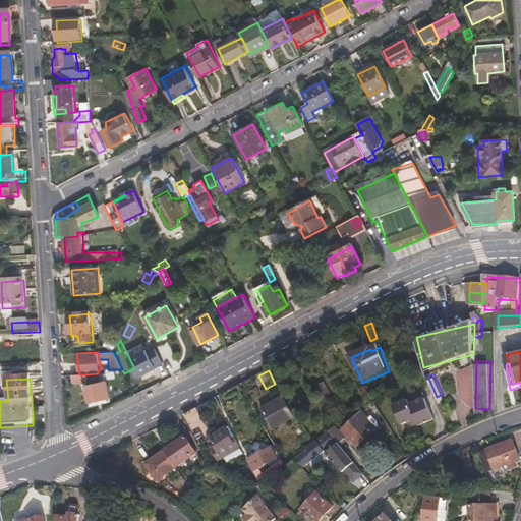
[(85,386),(90,403),(110,398),(106,380),(85,386)]
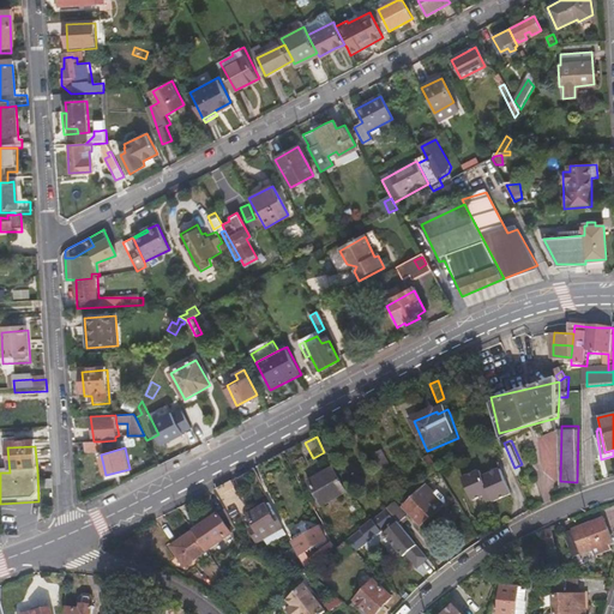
[(396,470),(389,455),(380,458),(389,474),(396,470)]
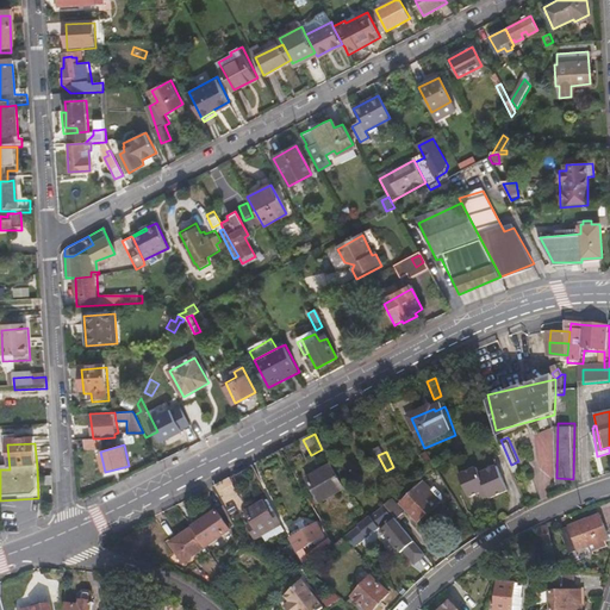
[(435,461),(429,453),(424,455),(429,465),(435,461)]
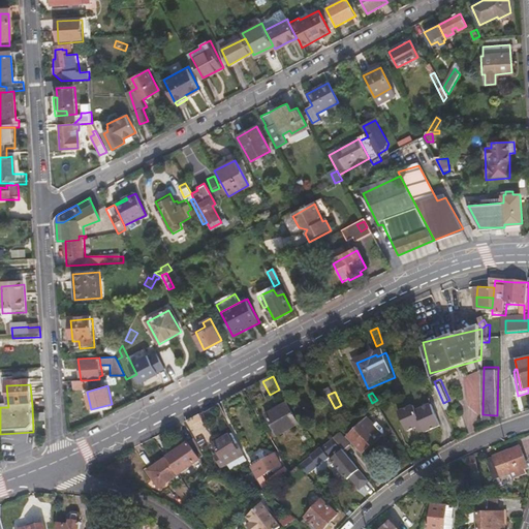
[(244,410),(237,395),(228,400),(236,414),(244,410)]
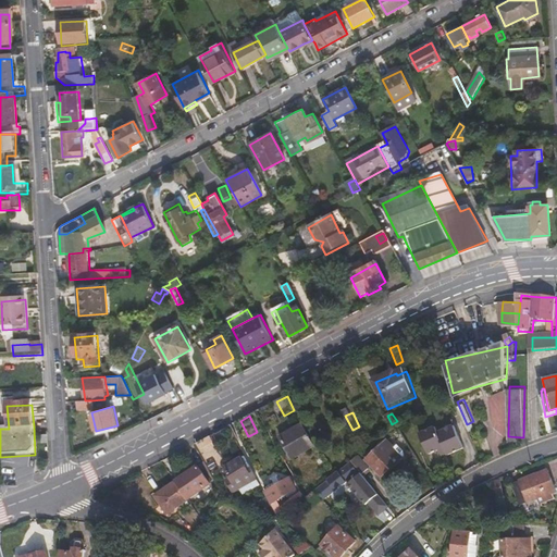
[(306,425),(305,422),(282,434),(283,437),(306,425)]
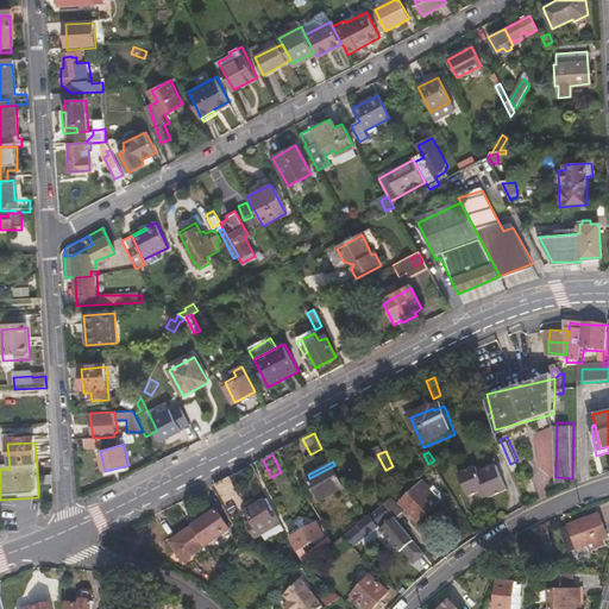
[(470,494),(482,489),(487,487),(490,494),(491,495),(509,488),(498,463),(481,470),(478,464),(460,472),(470,494)]
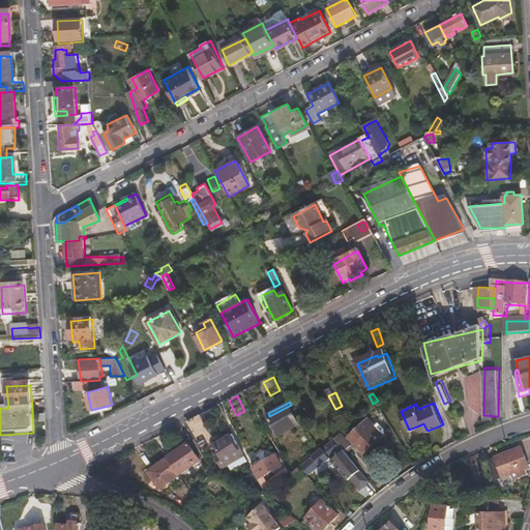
[(281,436),(301,425),(291,405),(269,416),(281,436)]
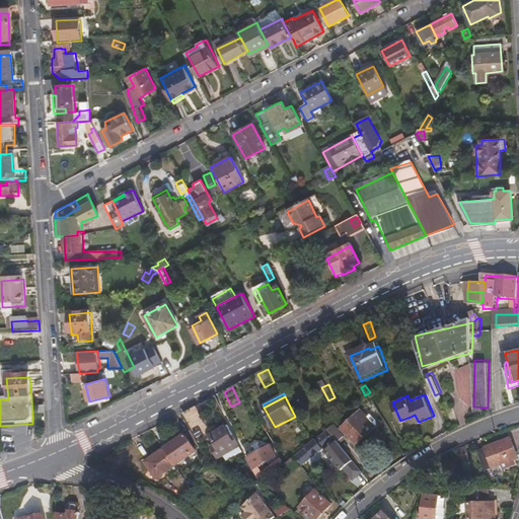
[(201,404),(188,412),(195,430),(200,441),(215,433),(201,404)]
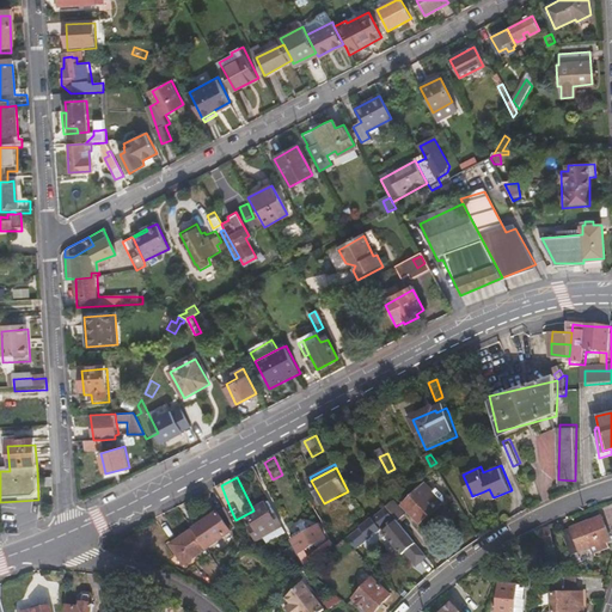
[(434,489),(430,493),(435,500),(439,497),(440,496),(434,489)]
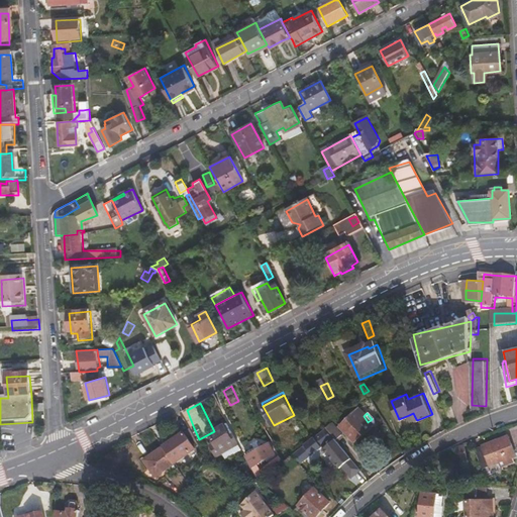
[(368,422),(364,416),(347,428),(358,445),(378,430),(371,420),(368,422)]
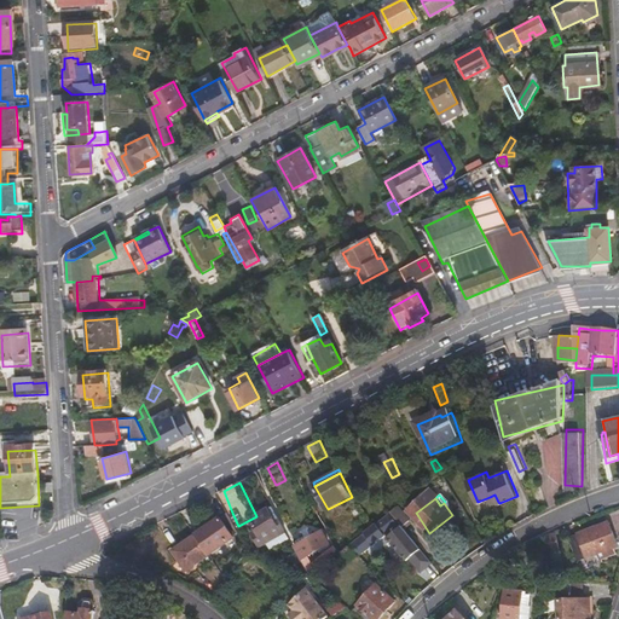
[(444,503),(452,515),(453,513),(445,502),(444,503)]
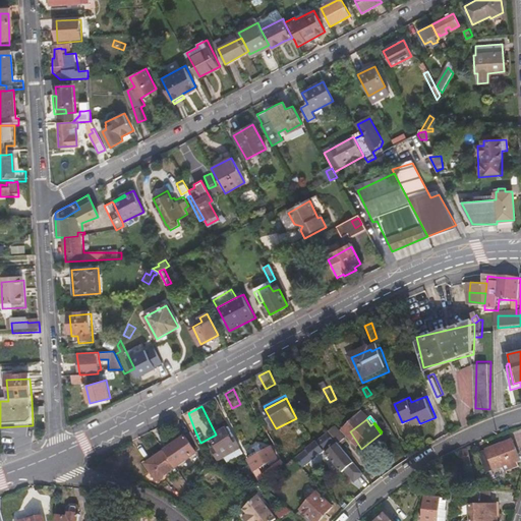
[(222,461),(245,449),(235,427),(215,438),(220,449),(217,451),(222,461)]
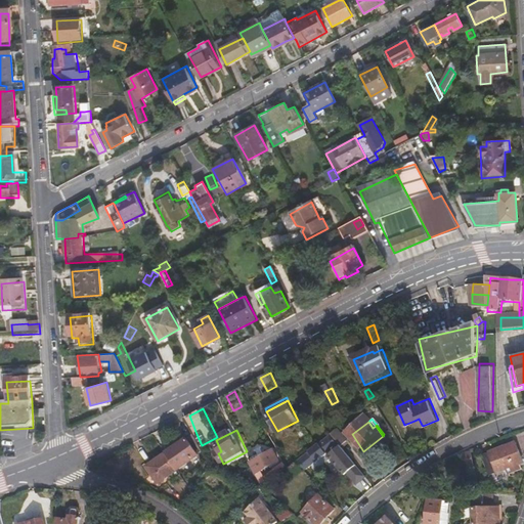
[(180,470),(205,453),(202,445),(197,434),(169,452),(180,470)]
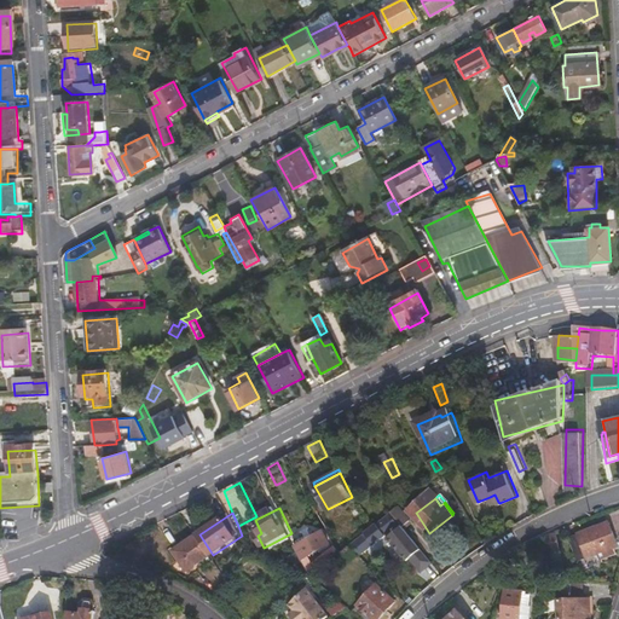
[(397,519),(405,530),(406,532),(408,534),(416,527),(405,513),(404,514),(397,519)]
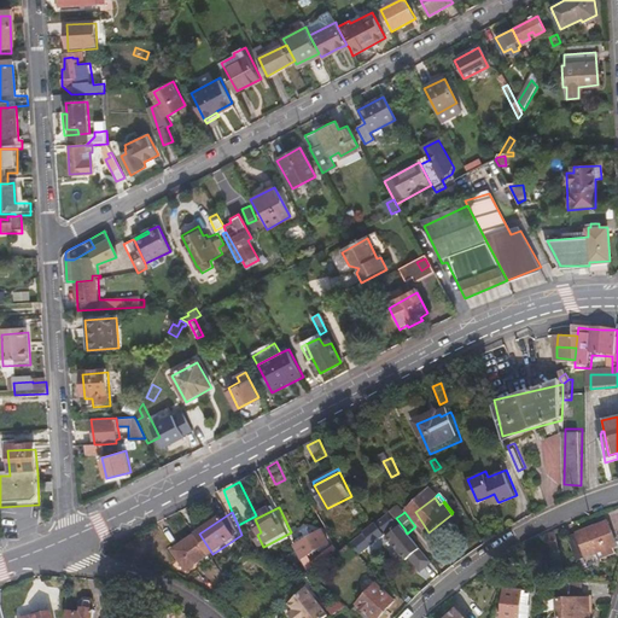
[(371,536),(356,547),(363,555),(388,537),(396,531),(401,528),(395,519),(371,536)]
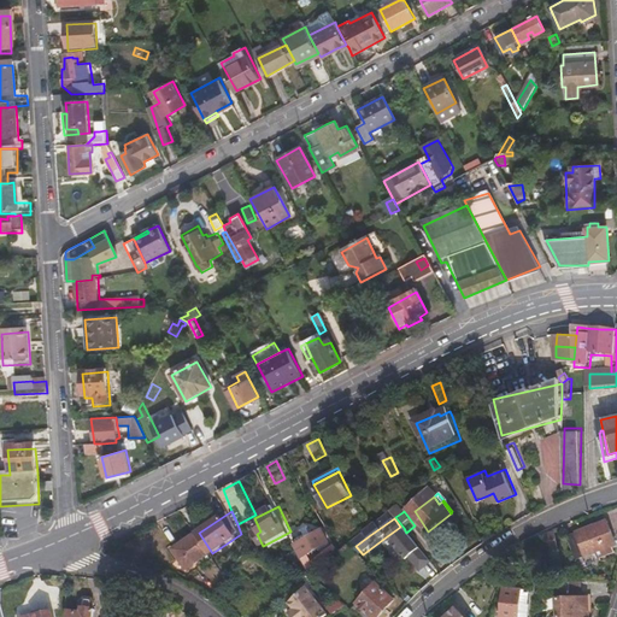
[(579,533),(589,556),(600,551),(603,557),(616,548),(616,547),(616,544),(616,542),(616,541),(607,521),(579,533)]
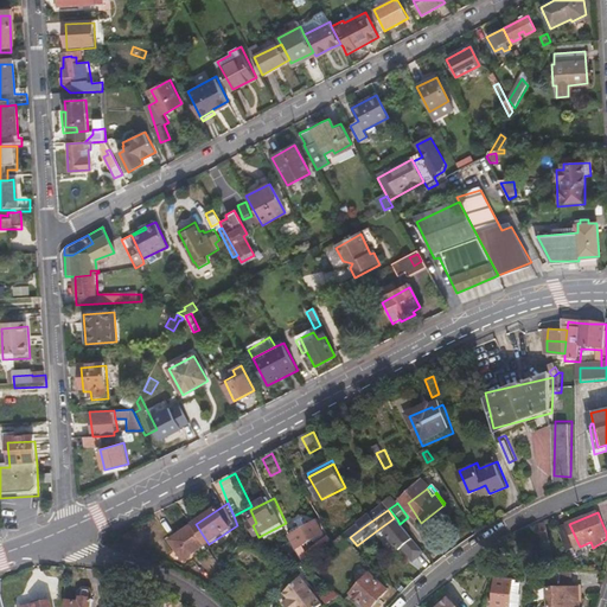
[(389,522),(381,528),(402,554),(404,551),(414,563),(425,555),(400,524),(398,522),(393,526),(389,522)]
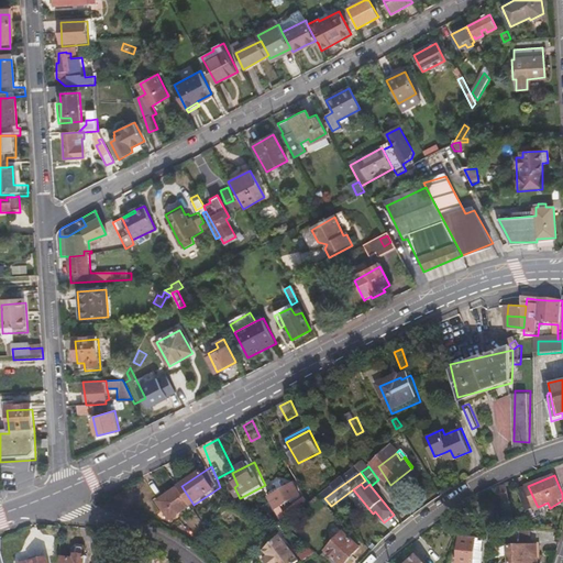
[(173,518),(194,505),(181,486),(159,500),(173,518)]
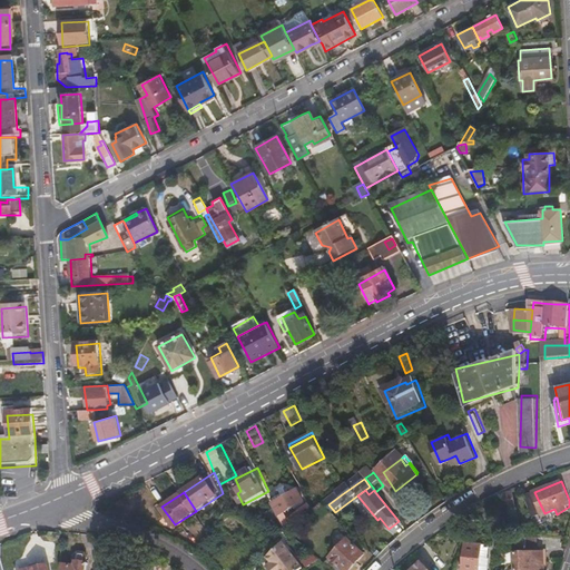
[(519,508),(516,492),(505,494),(509,509),(519,508)]
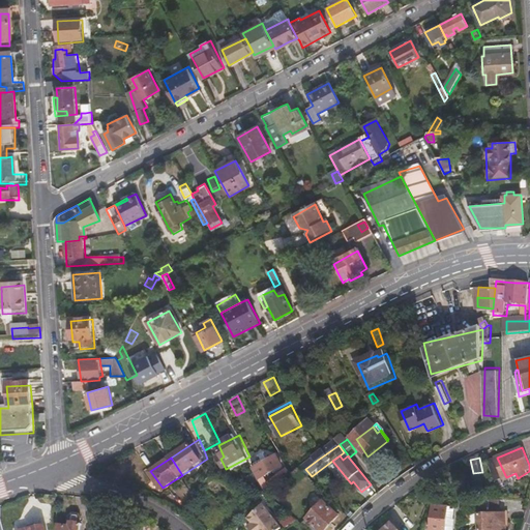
[(499,480),(506,477),(497,458),(490,461),(499,480)]
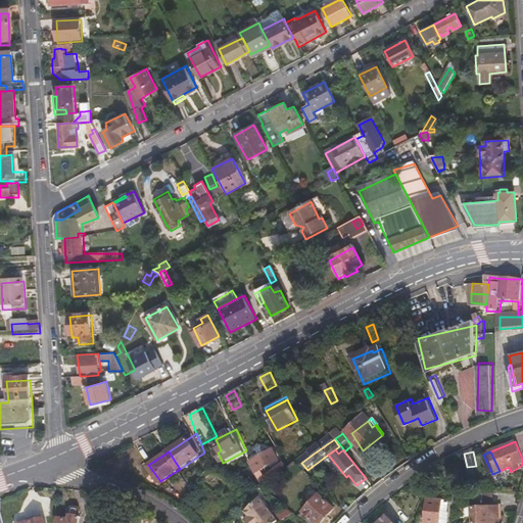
[(262,474),(264,474),(282,464),(277,454),(256,463),(262,474)]
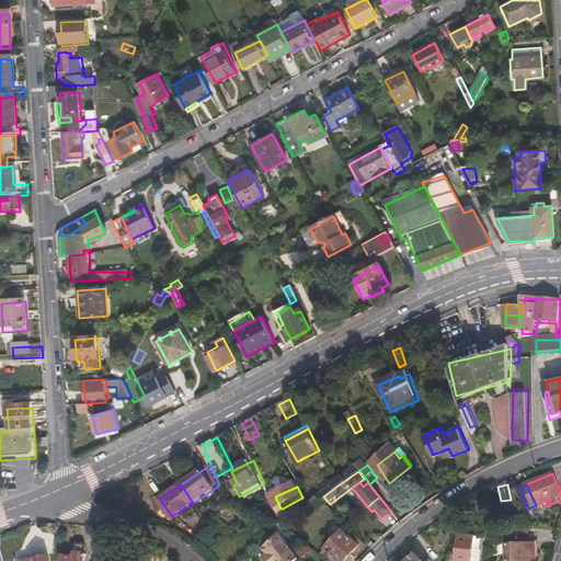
[(290,523),(311,507),(307,499),(286,515),(290,523)]
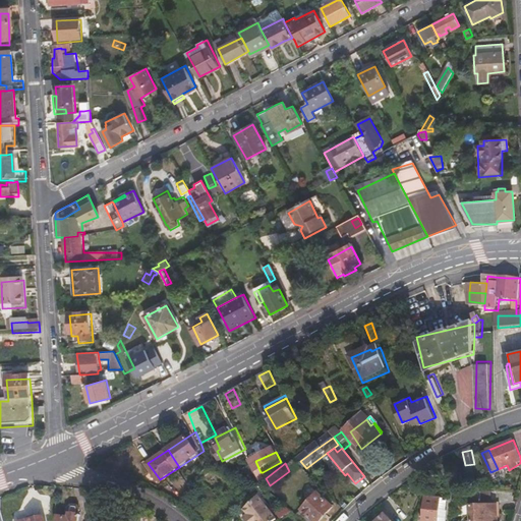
[(300,473),(296,467),(287,474),(292,480),(300,473)]
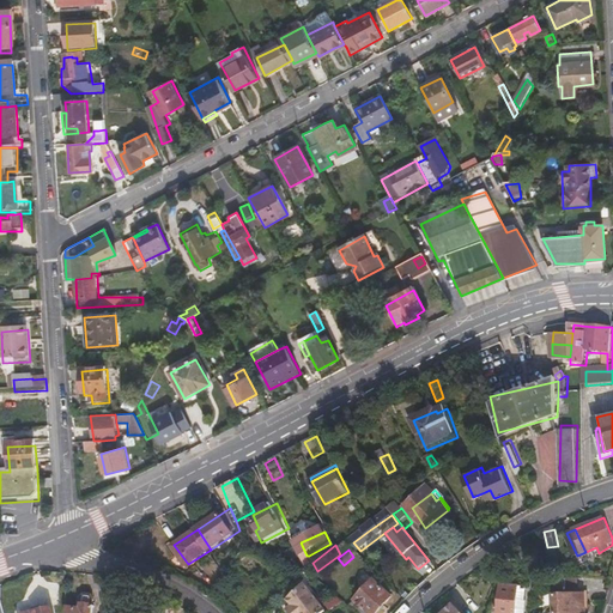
[(313,575),(317,571),(313,563),(309,556),(307,556),(304,558),(313,575)]
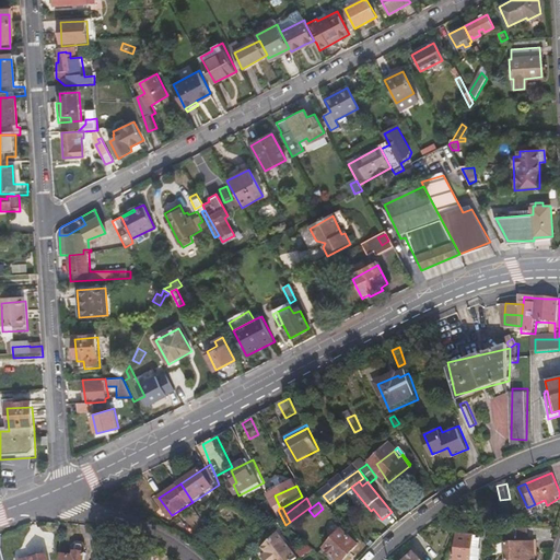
[(324,556),(328,559),(342,559),(349,559),(362,545),(346,531),(324,556)]
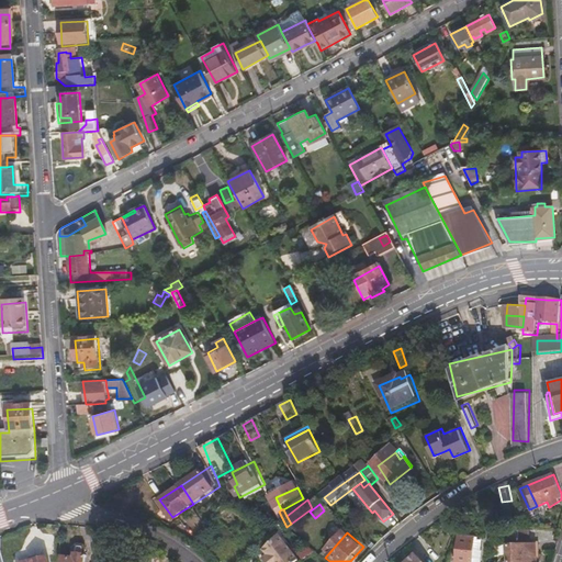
[(478,536),(461,536),(460,538),(458,561),(476,561),(478,540),(478,536)]
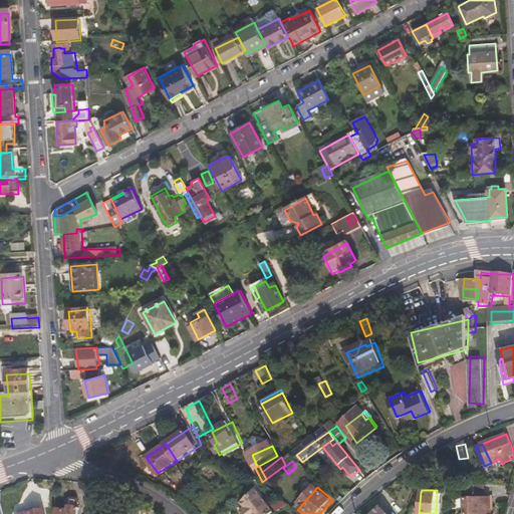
[(65,508),(55,507),(54,513),(77,513),(78,498),(74,494),(71,494),(67,497),(67,504),(65,504),(65,508)]
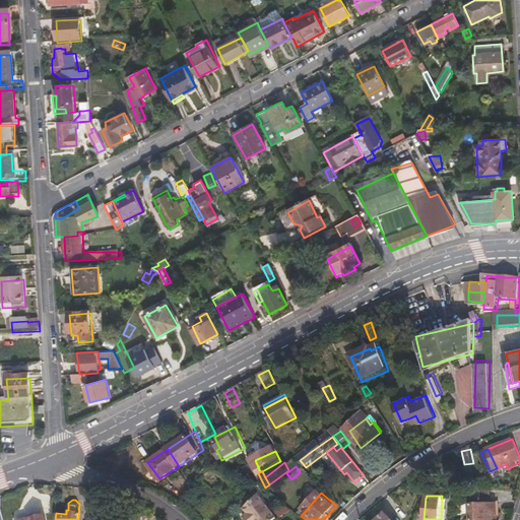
[(275,519),(262,500),(246,510),(250,516),(245,519),(275,519)]
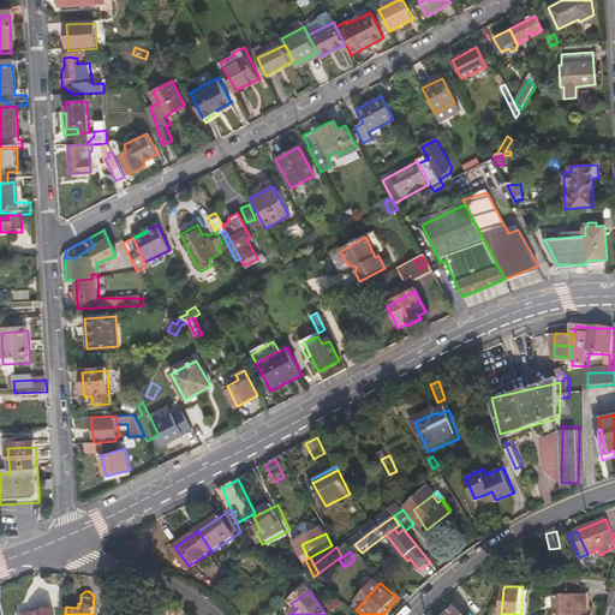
[(139,607),(127,592),(120,599),(132,613),(139,607)]
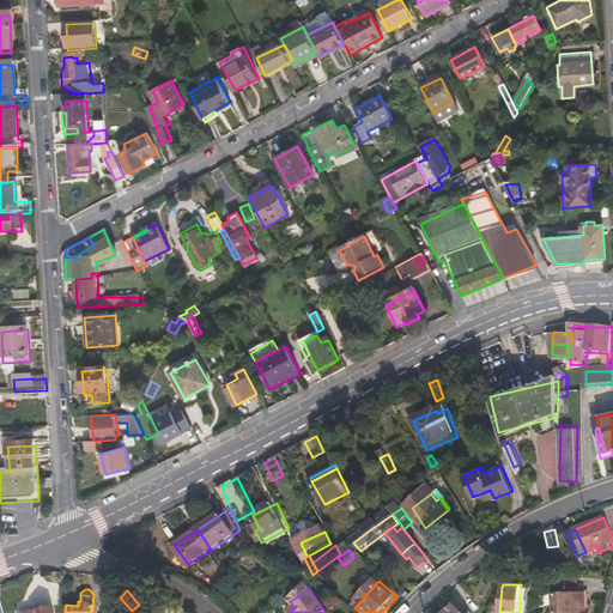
[(588,611),(588,592),(556,590),(554,610),(551,610),(551,612),(568,612),(569,611),(588,611)]
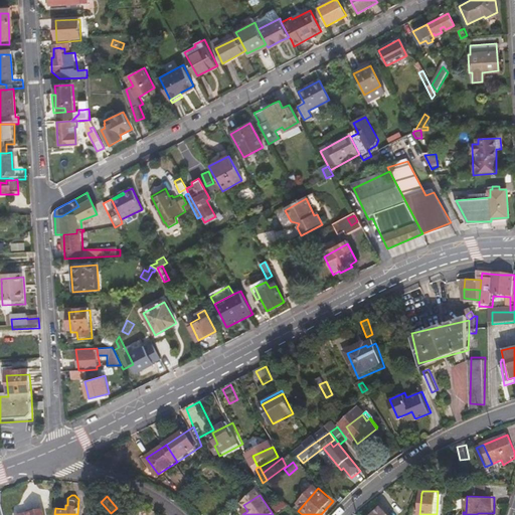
[(45,514),(43,506),(28,510),(28,511),(17,514),(45,514)]
